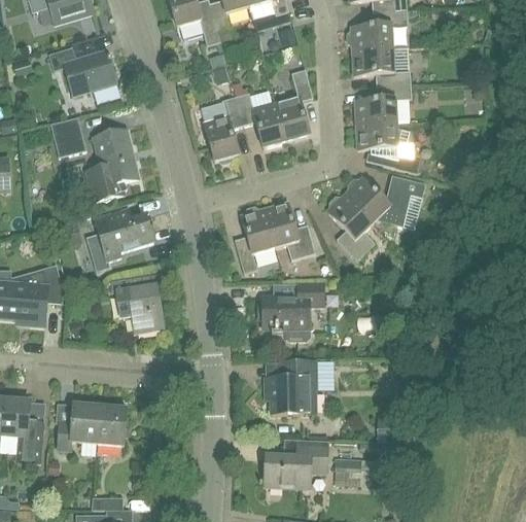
[(54,22),(95,8),(92,0),(29,0),(32,11),(49,6),(54,22)]
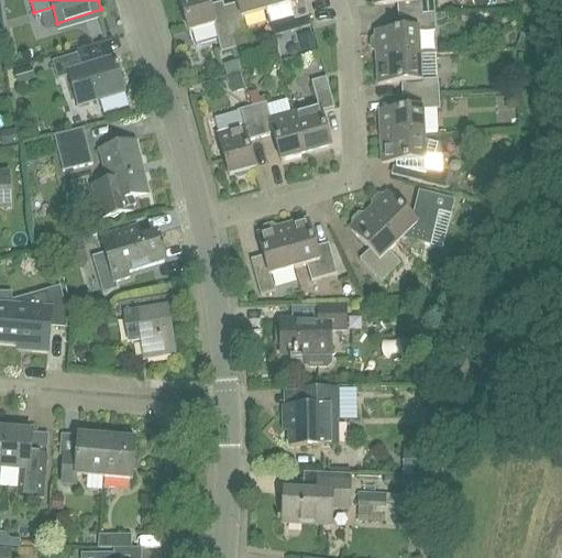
[(237,45),(233,34),(223,2),(211,7),(209,0),(180,0),(189,29),(202,24),(205,31),(216,28),(222,50),(237,45)]
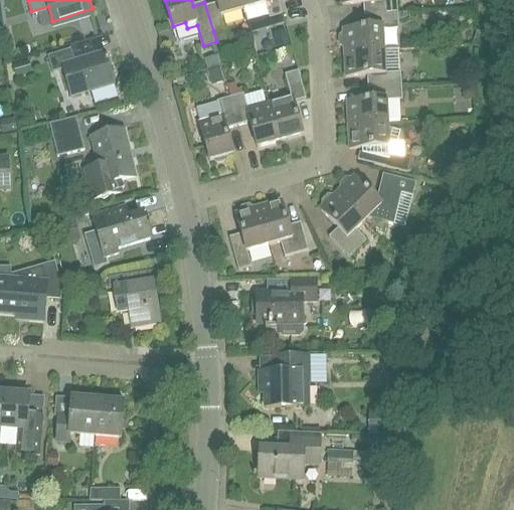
[(212,0),(204,2),(213,31),(225,27),(221,12),(242,6),(240,0),(212,0)]
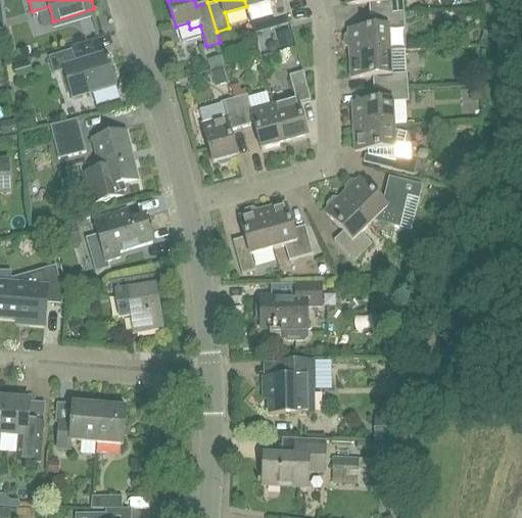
[(244,0),(246,6),(269,0),(273,15),(286,11),(283,0),(244,0)]
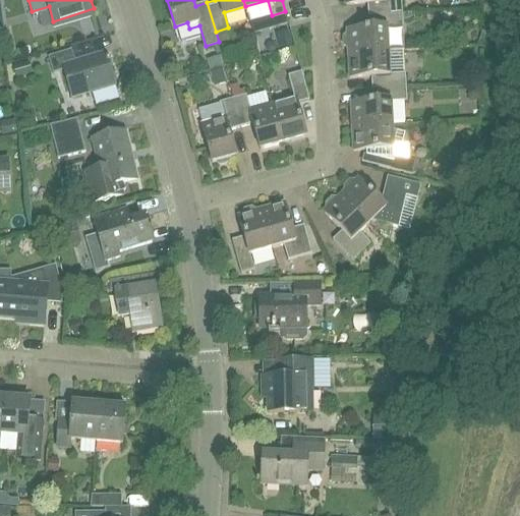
[(345,0),(371,0),(372,11),(401,5),(400,0),(345,0)]
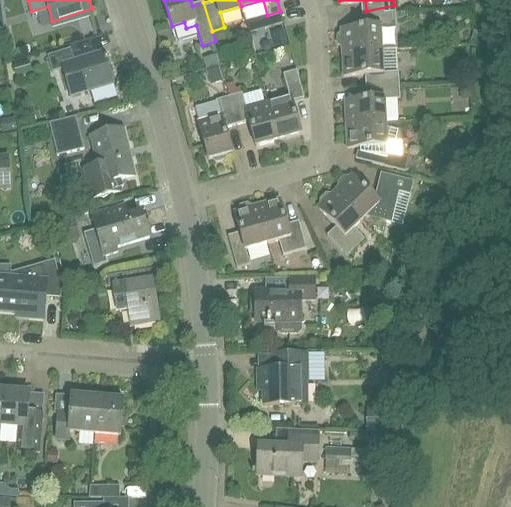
[(367,23),(380,23),(380,24),(396,23),(394,5),(366,11),(367,23)]
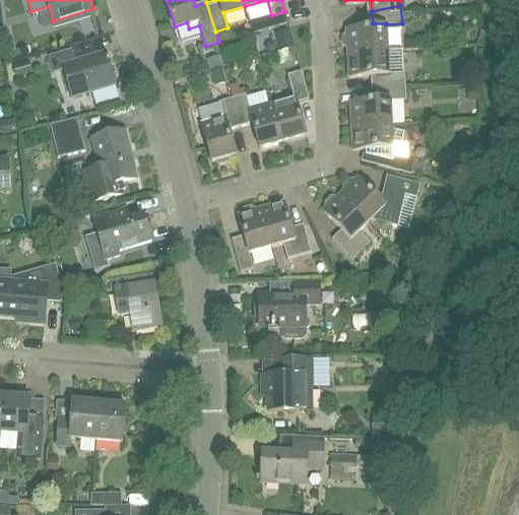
[(388,47),(386,24),(386,23),(373,23),(345,25),(347,49),(388,47)]
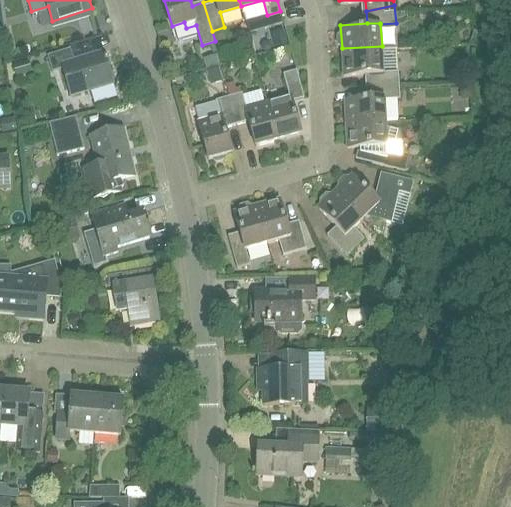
[(104,48),(74,57),(71,45),(48,52),(53,68),(63,64),(71,92),(113,79),(104,48)]
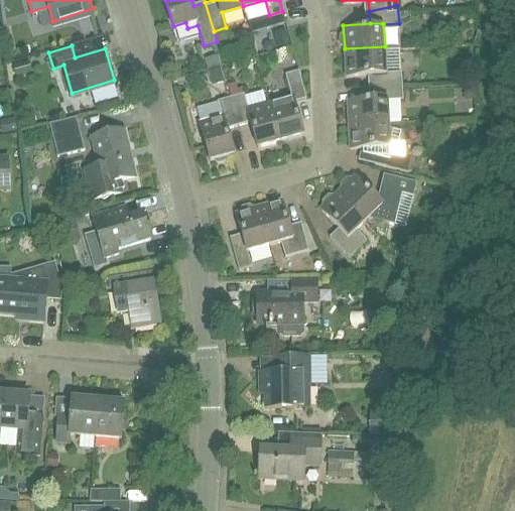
[(372,72),(373,84),(402,83),(401,69),(386,70),(385,46),(345,48),(346,74),(372,72)]
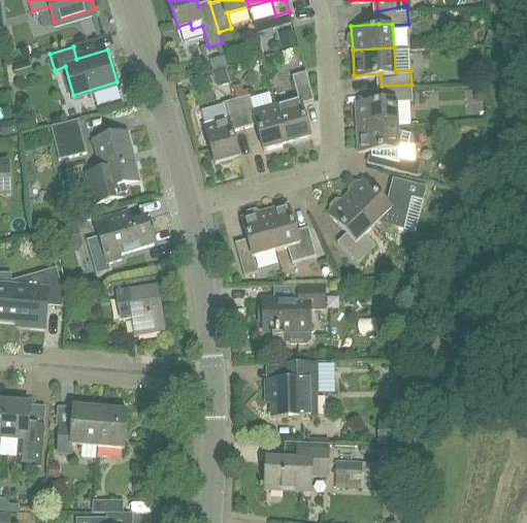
[(302,59),(306,74),(320,71),(316,55),(302,59)]
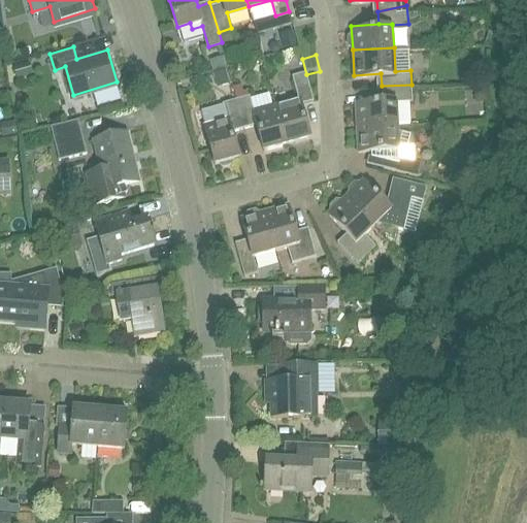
[(287,141),(309,135),(300,101),(313,98),(304,69),(291,73),(297,96),(275,102),(287,141)]
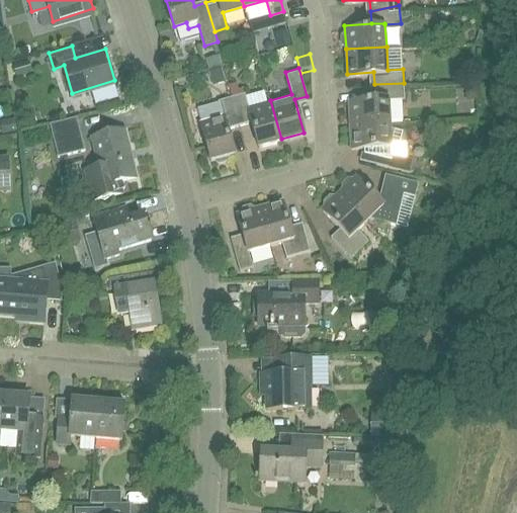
[(348,98),(349,120),(391,118),(390,98),(405,97),(404,83),(374,84),(375,97),(348,98)]
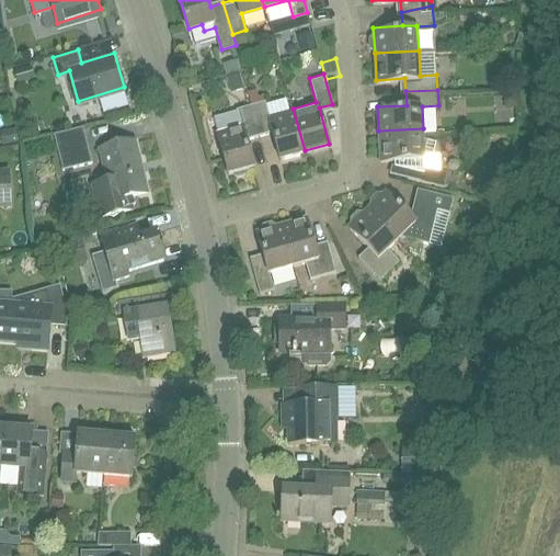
[(264,99),(251,103),(259,134),(272,131),(280,158),(305,150),(293,109),(270,115),(264,99)]
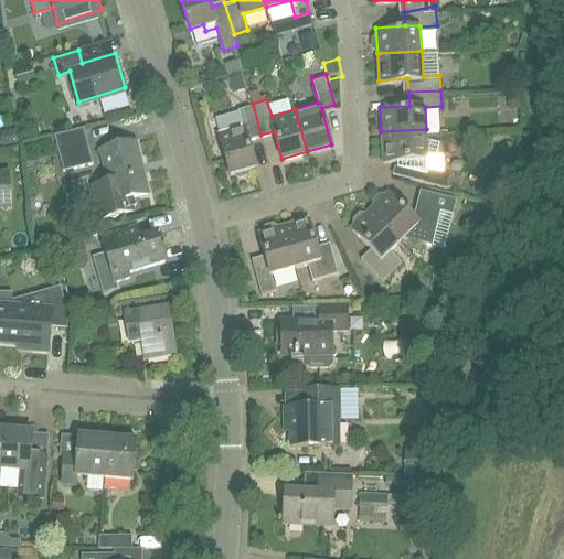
[(253,104),(209,116),(214,131),(219,130),(231,173),(256,165),(248,138),(261,135),(253,104)]
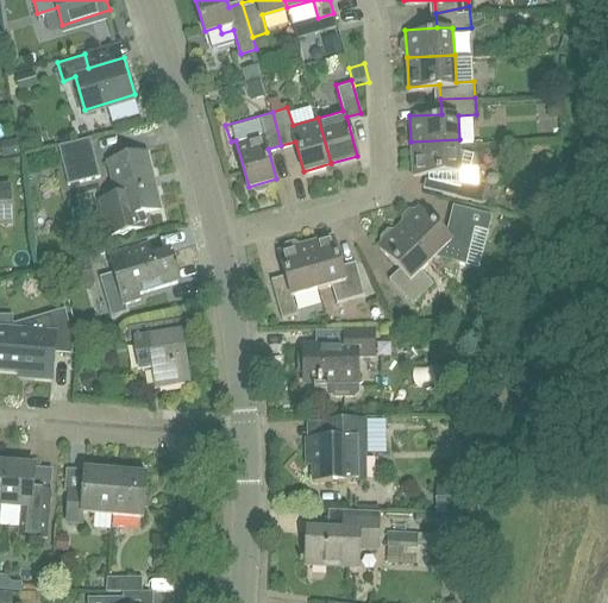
[(91,133),(58,142),(66,170),(76,168),(80,178),(100,173),(91,133)]
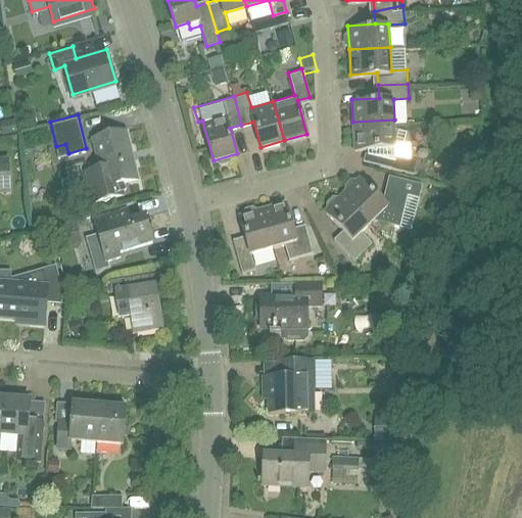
[(394,120),(352,122),(354,147),(395,144),(394,120)]
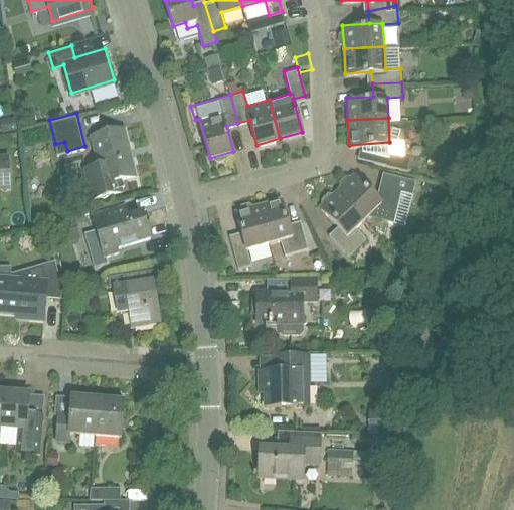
[(92,134),(99,161),(82,165),(91,197),(124,189),(123,184),(125,183),(122,176),(135,173),(131,156),(133,155),(132,154),(130,154),(128,146),(130,146),(130,145),(128,145),(124,126),(92,134)]
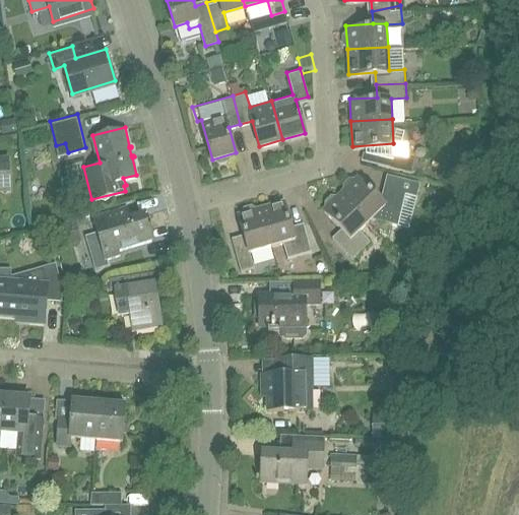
[(395,151),(393,156),(391,165),(412,170),(415,156),(395,151)]
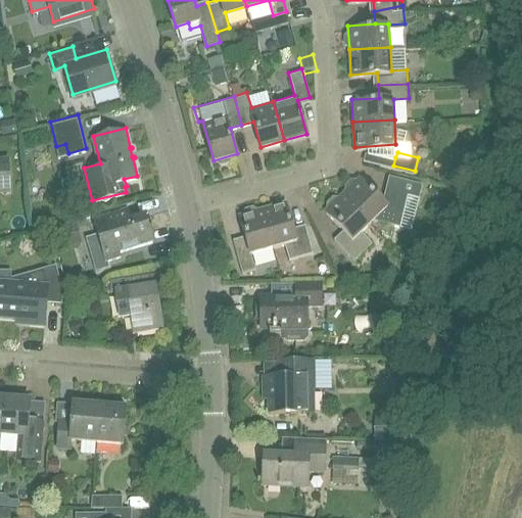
[(0,190),(10,190),(8,155),(0,155),(0,190)]
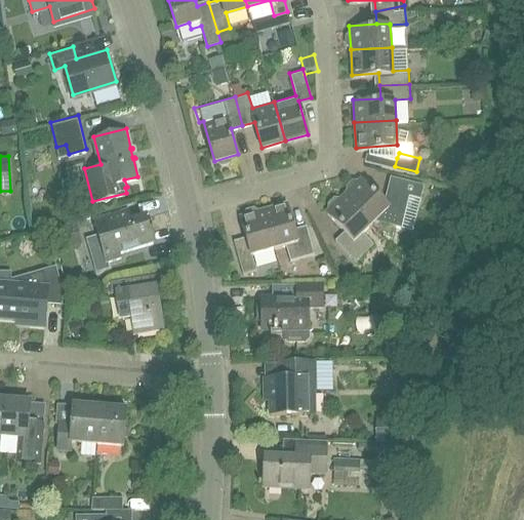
[(360,175),(343,193),(371,222),(375,217),(402,225),(410,193),(420,196),(425,182),(391,173),(385,200),(360,175)]
